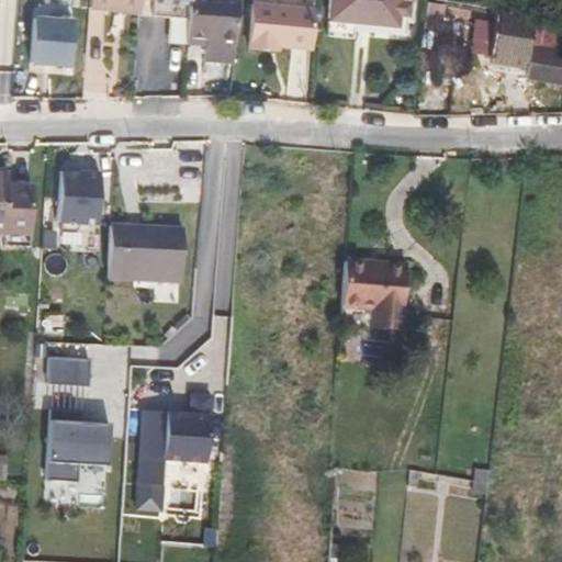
[(83,0),(82,12),(134,17),(134,0),(83,0)]
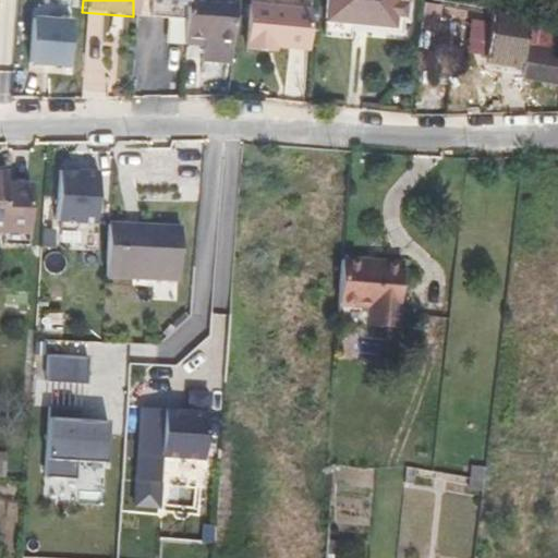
[(147,0),(147,7),(182,10),(183,0),(147,0)]
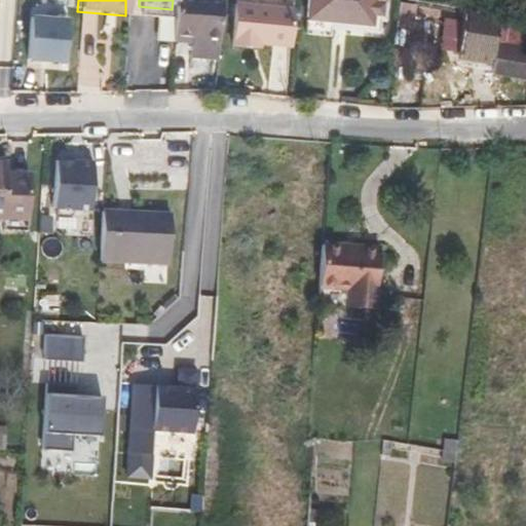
[(174,0),(171,47),(185,47),(185,62),(212,64),(217,0),(174,0)]
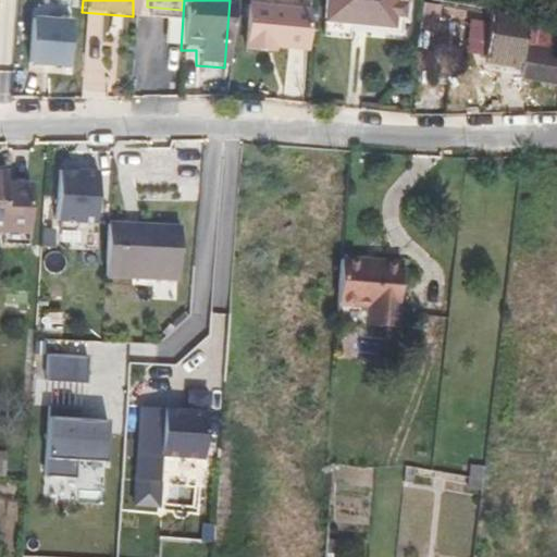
[(319,0),(317,22),(385,29),(386,17),(395,17),(396,4),(387,4),(386,0),(319,0)]
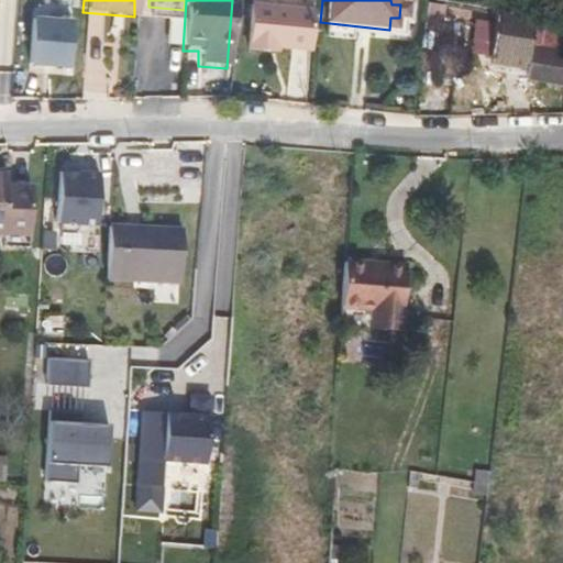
[(445,7),(427,6),(424,29),(443,31),(445,7)]
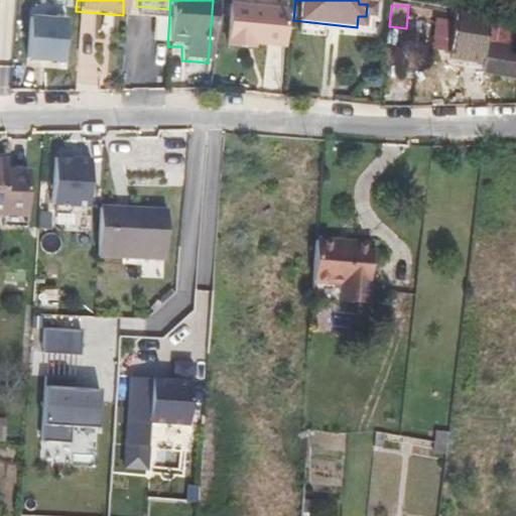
[(256,47),(278,49),(282,13),(226,7),(222,48),(241,50),(242,45),(249,46),(257,47),(256,47)]
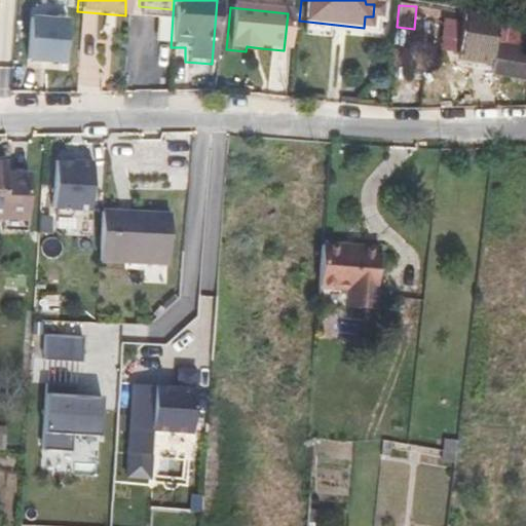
[(461,22),(458,51),(493,58),(491,66),(490,75),(525,81),(525,78),(525,49),(522,49),(522,38),(525,37),(525,19),(504,16),(463,9),(462,9),(461,22)]
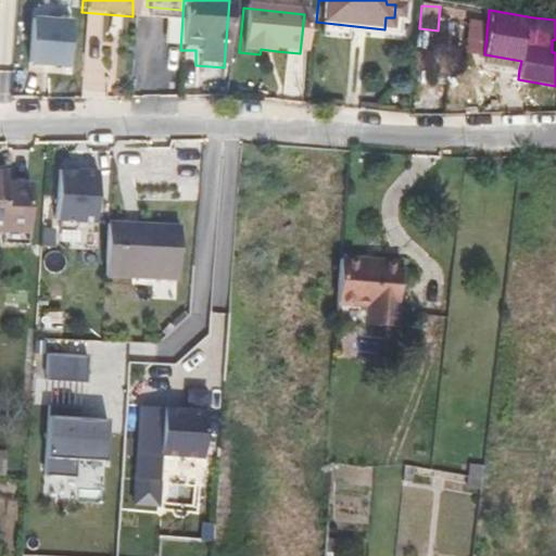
[(33,19),(29,64),(70,65),(72,21),(33,19)]
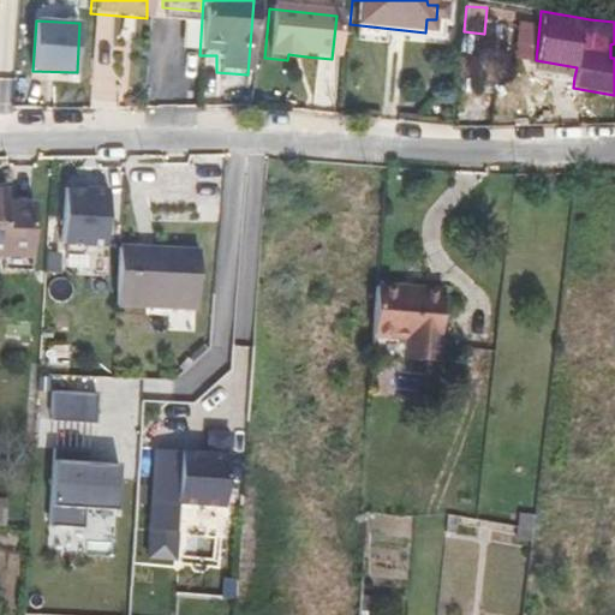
[(536,60),(539,25),(521,23),(517,58),(536,60)]
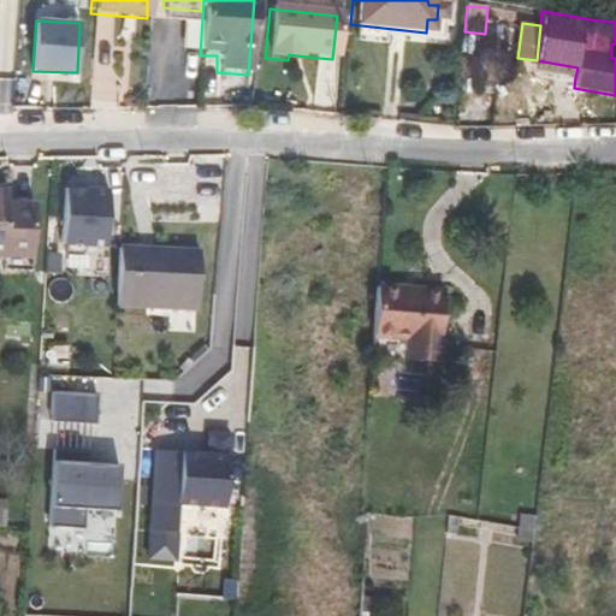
[(535,71),(575,77),(578,67),(537,60),(535,71)]
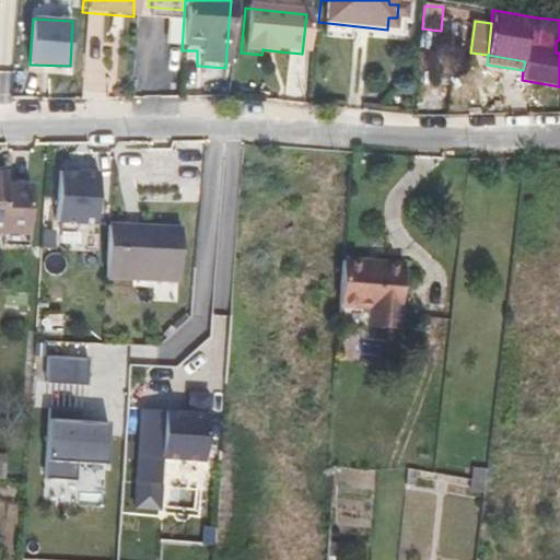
[(59,171),(55,221),(94,224),(98,173),(59,171)]
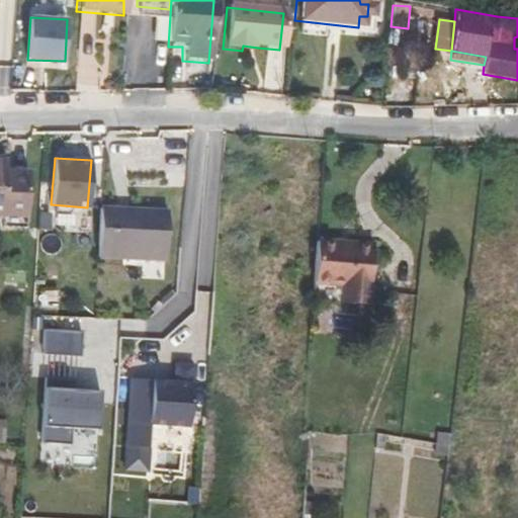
[(4,214),(26,217),(28,170),(5,169),(3,214),(4,214)]
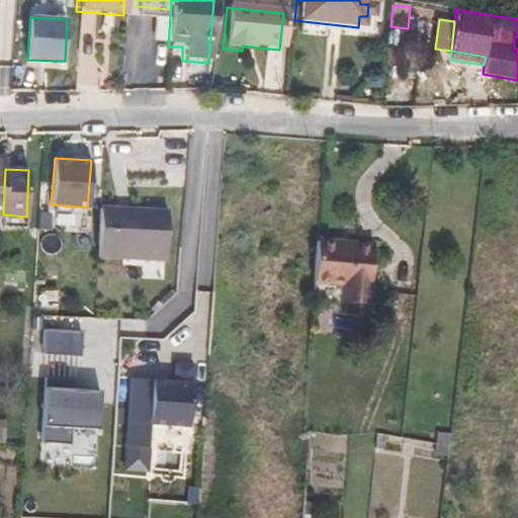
[(96,256),(124,257),(125,248),(166,249),(167,210),(99,207),(96,256)]
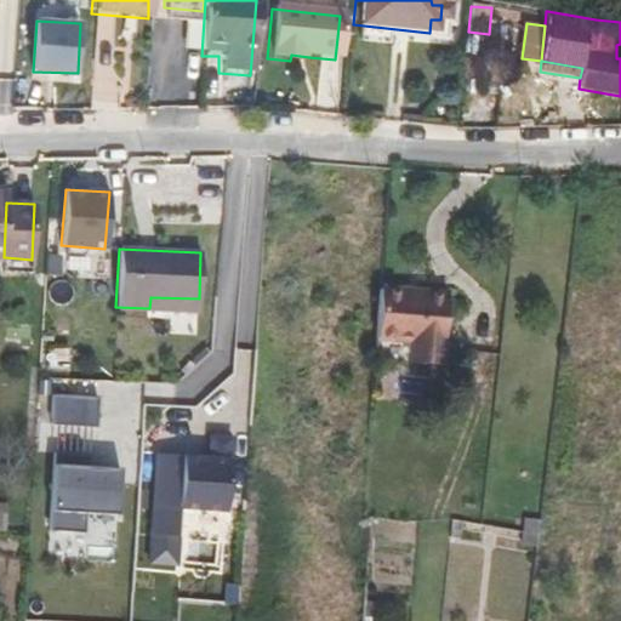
[(30,274),(32,260),(5,257),(5,273),(30,274)]
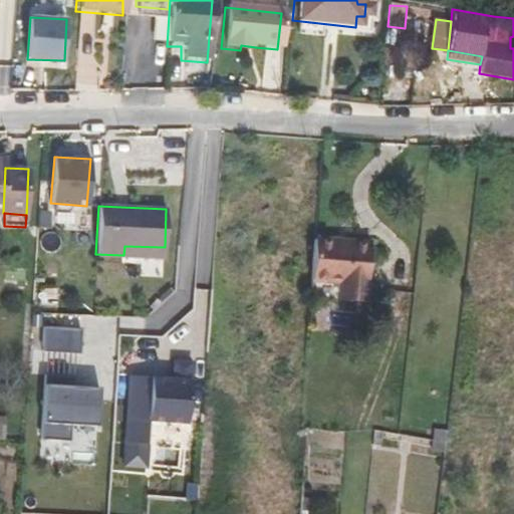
[(369,240),(314,236),(311,281),(335,283),(334,297),(364,300),(369,240)]
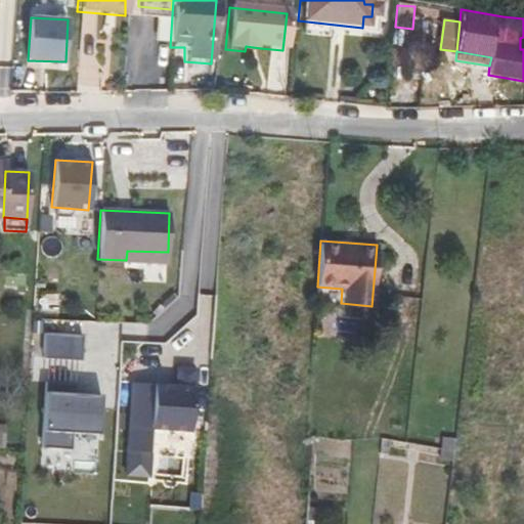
[(168,262),(168,252),(127,251),(126,260),(168,262)]
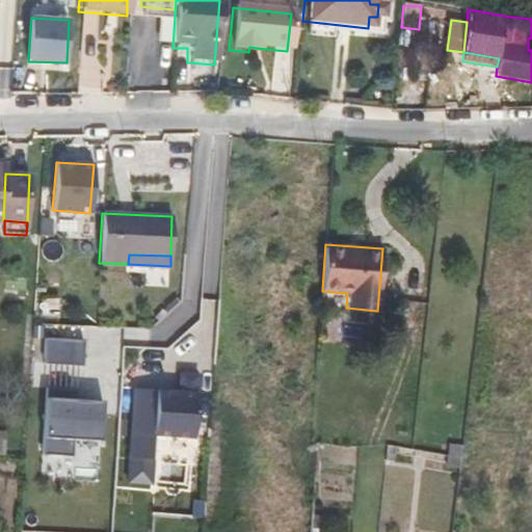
[(58,301),(42,300),(41,315),(57,316),(58,301)]
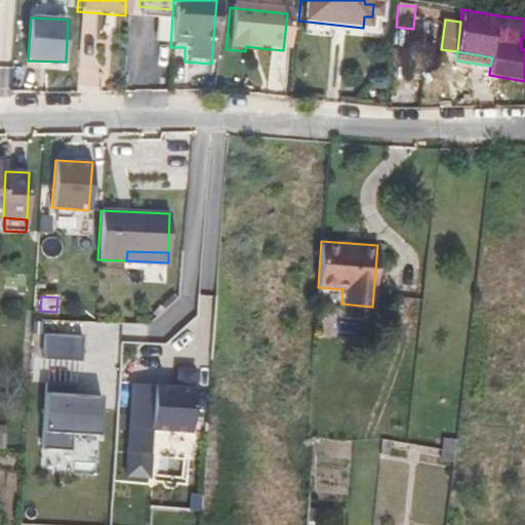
[(44,359),(83,361),(83,336),(44,335),(44,359)]
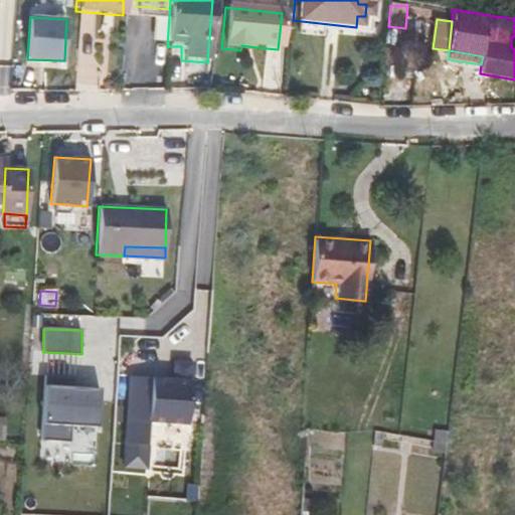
[(201,425),(205,362),(173,360),(172,377),(130,375),(123,464),(149,465),(153,422),(201,425)]
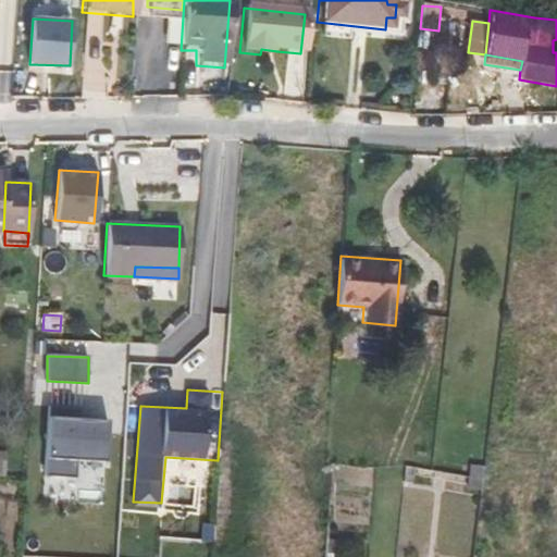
[(109,459),(112,418),(50,416),(46,474),(78,475),(78,458),(109,459)]
